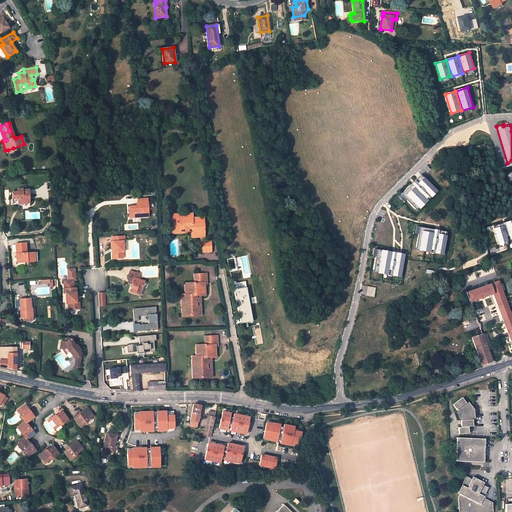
[(416,180),(412,184),(427,198),(430,195),(432,197),(439,191),(425,177),(419,183),(416,180)]
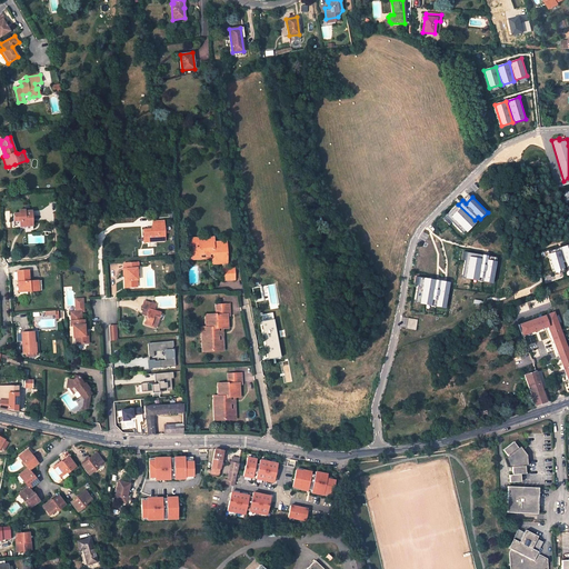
[(461,208),(451,217),(467,232),(477,222),(461,208)]
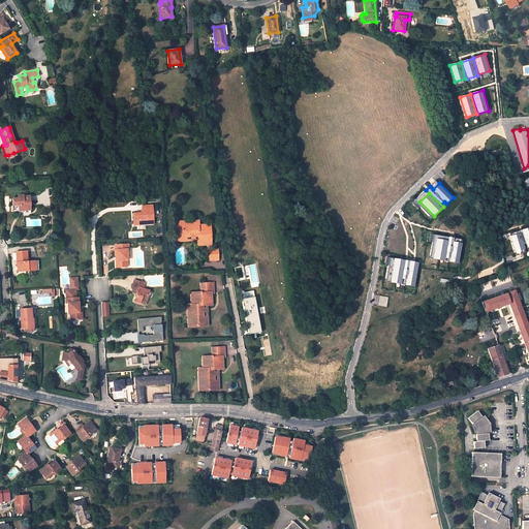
[(30,210),(30,195),(23,196),(23,194),(18,195),(18,198),(12,198),(12,206),(19,205),(19,207),(22,207),(23,211),(30,210)]
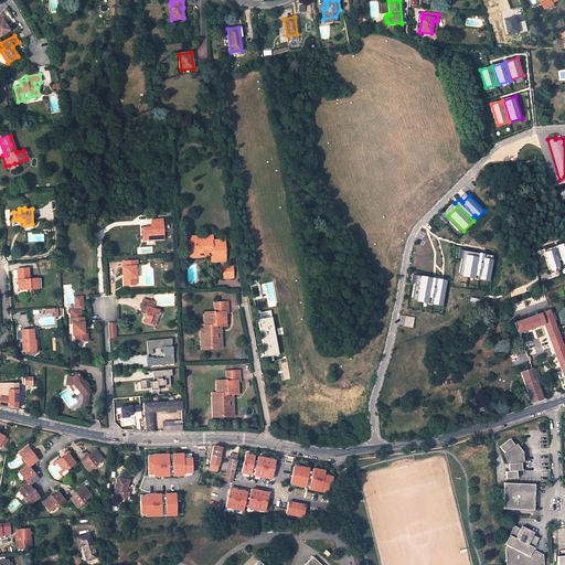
[(148,241),(164,240),(163,226),(163,220),(152,220),(152,227),(142,227),(142,235),(147,234),(148,241)]
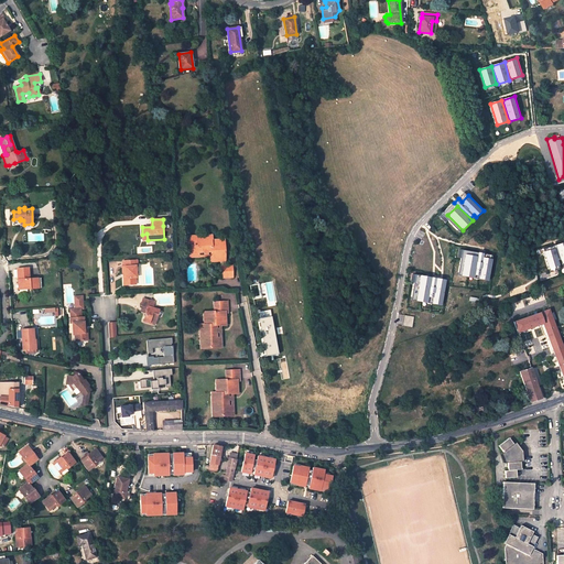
[(190,255),(198,255),(198,252),(212,252),(212,257),(212,260),(225,260),(224,241),(212,241),(212,239),(212,236),(198,237),(198,239),(188,239),(190,255)]
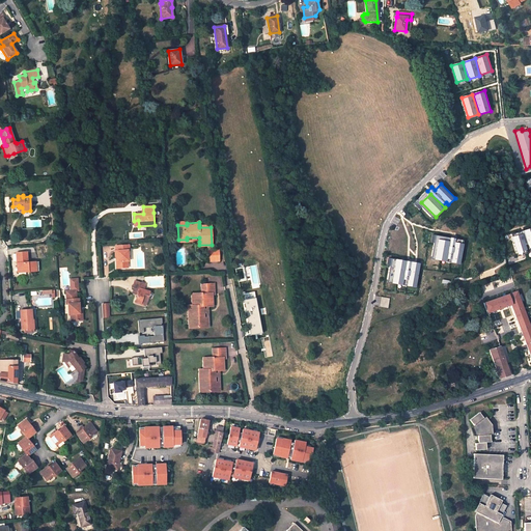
[(524,233),(512,238),(518,252),(528,250),(528,249),(524,233)]
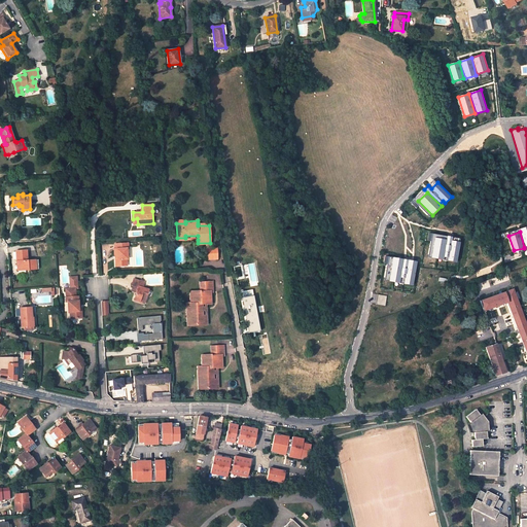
[(453,237),(448,236),(445,257),(450,257),(453,240),(453,237)]
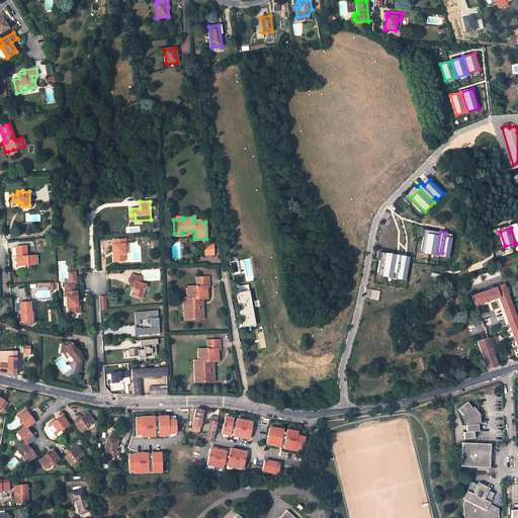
[(439,236),(428,234),(425,253),(436,255),(437,253),(439,236)]
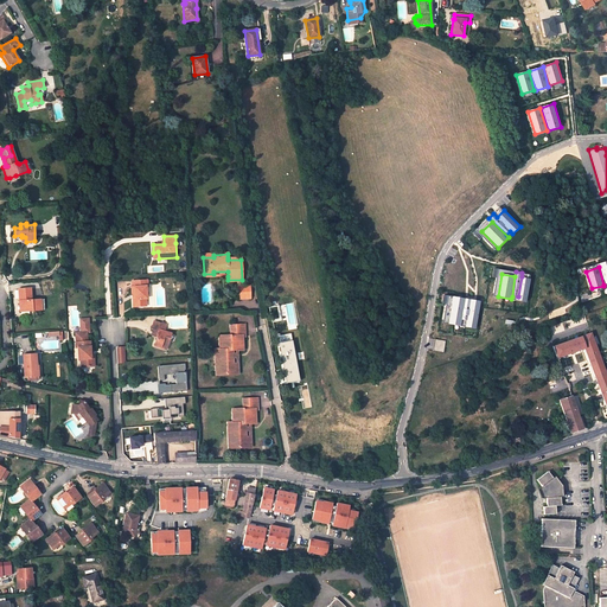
[(531,279),(522,276),(517,300),(526,302),(531,279)]
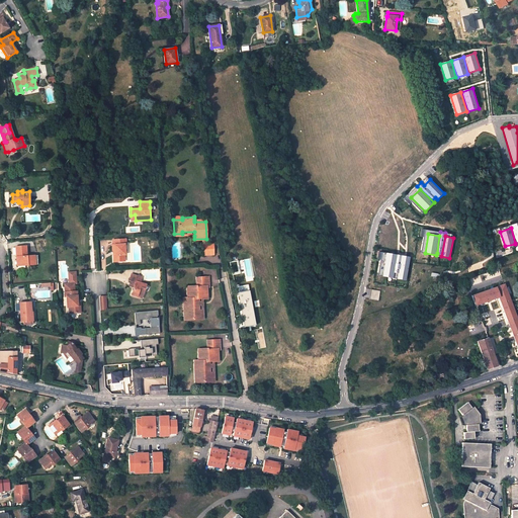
[(125,255),(124,244),(126,244),(125,239),(112,240),(113,245),(112,245),(112,250),(113,250),(114,250),(115,255),(113,255),(114,262),(124,261),(124,255),(125,255)]
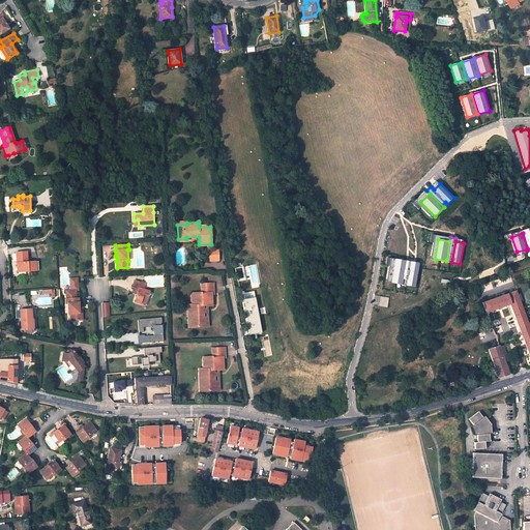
[(208,251),(208,261),(218,260),(217,251),(211,251),(208,251)]
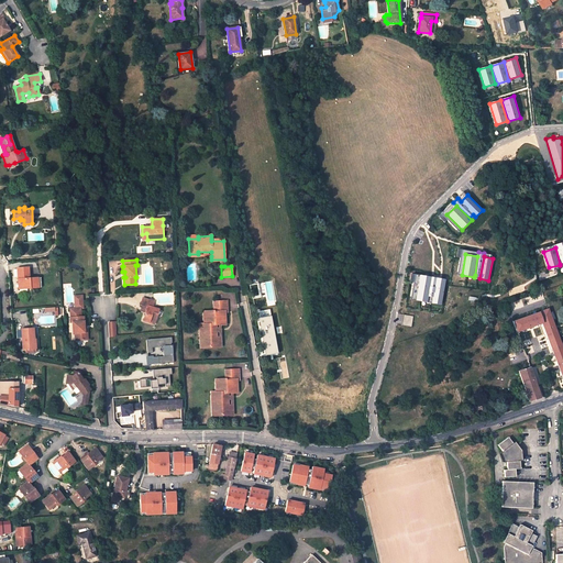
[(18,268),(19,289),(31,288),(39,288),(37,278),(29,278),(28,267),(18,268)]
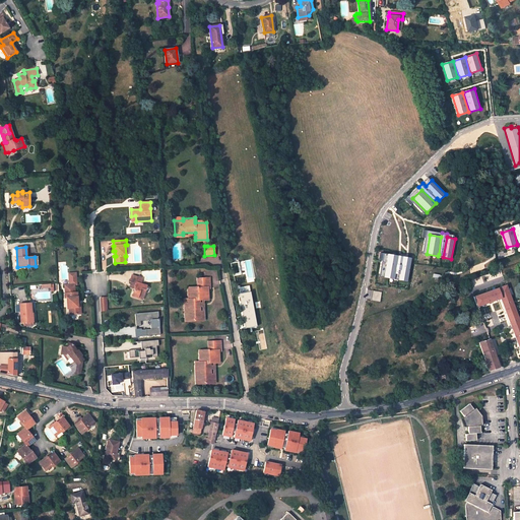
[(399,255),(388,254),(384,277),(395,279),(399,255)]
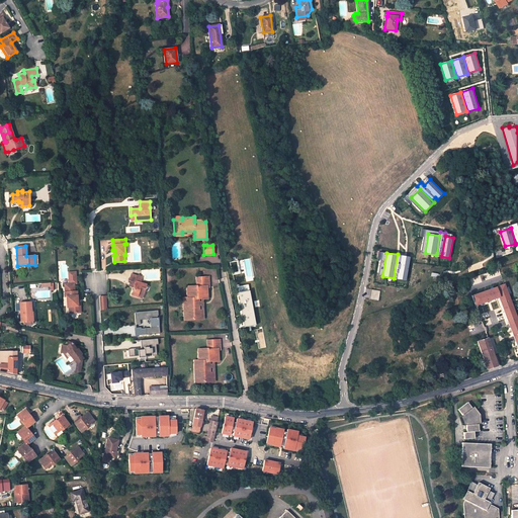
[(411,257),(398,254),(394,278),(407,280),(411,257)]
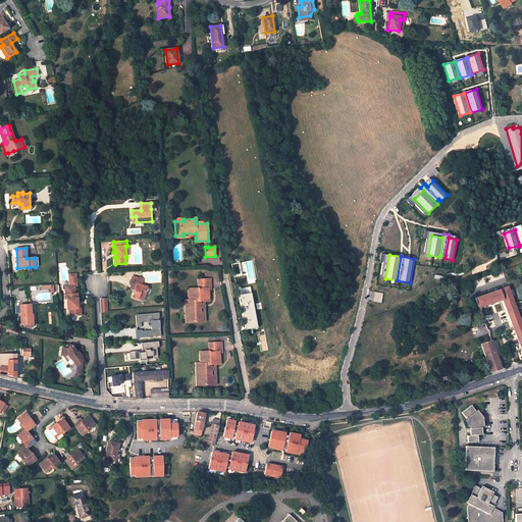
[(77,305),(76,294),(74,295),(73,286),(76,285),(75,274),(68,275),(69,286),(64,286),(65,300),(67,300),(67,310),(69,310),(70,316),(82,316),(81,309),(77,309),(77,305)]
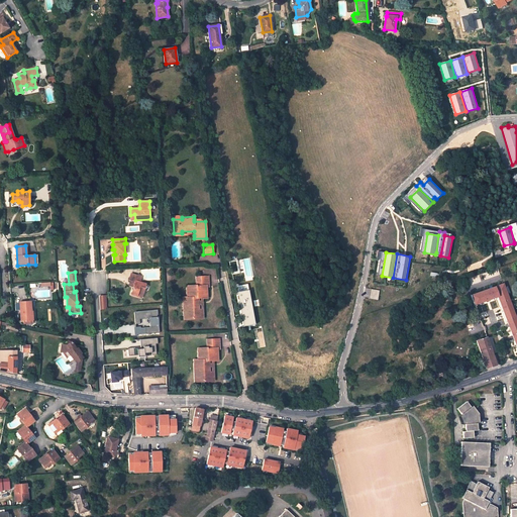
[(131,294),(141,297),(145,284),(139,282),(141,277),(130,274),(128,281),(134,282),(133,288),(131,294)]
